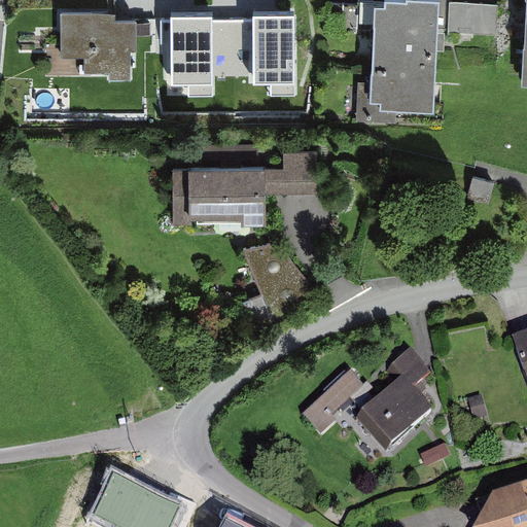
[(189,100),(303,97),(300,0),(196,0),(160,1),(162,84),(188,83),(189,100)]
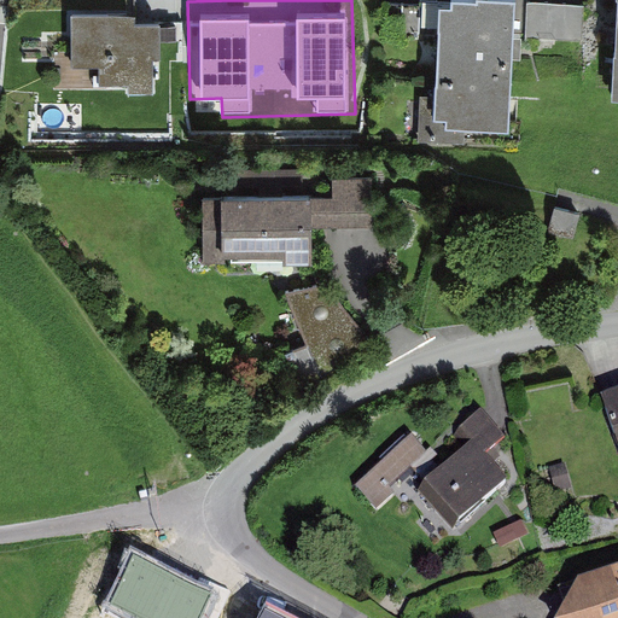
[(439,0),(433,115),(447,116),(447,124),(509,127),(514,0),(439,0)]
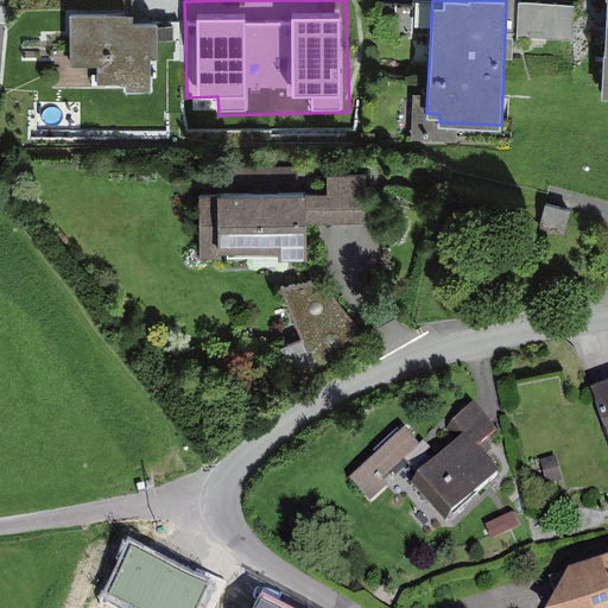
[(576,42),(576,5),(525,5),(524,40),(576,42)]
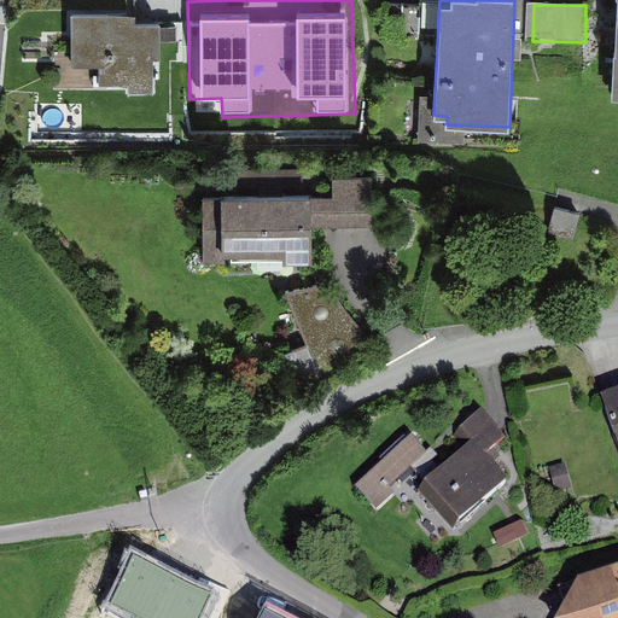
[(136,10),(71,12),(73,64),(99,64),(100,82),(153,81),(151,18),(136,19),(136,10)]
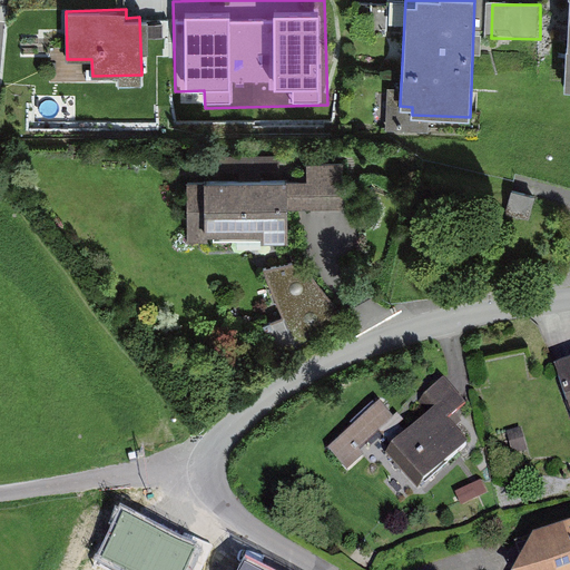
[(307,179),(288,179),(288,208),(344,207),(343,161),(307,163),(307,179)]
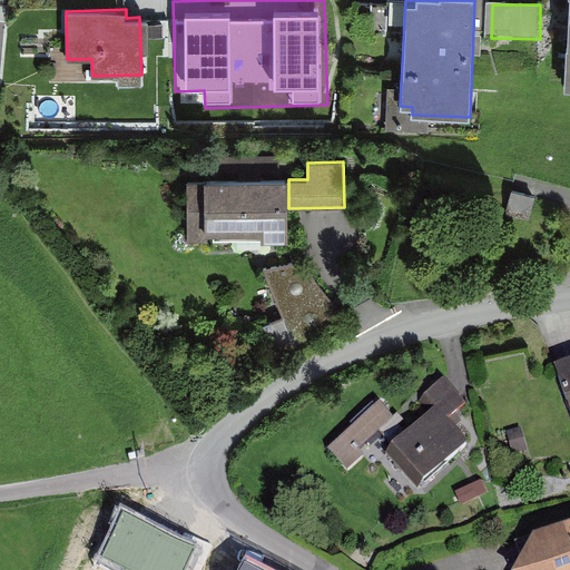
[(205,180),(187,180),(188,241),(288,239),(288,208),(288,179),(288,177),(205,178),(205,180)]
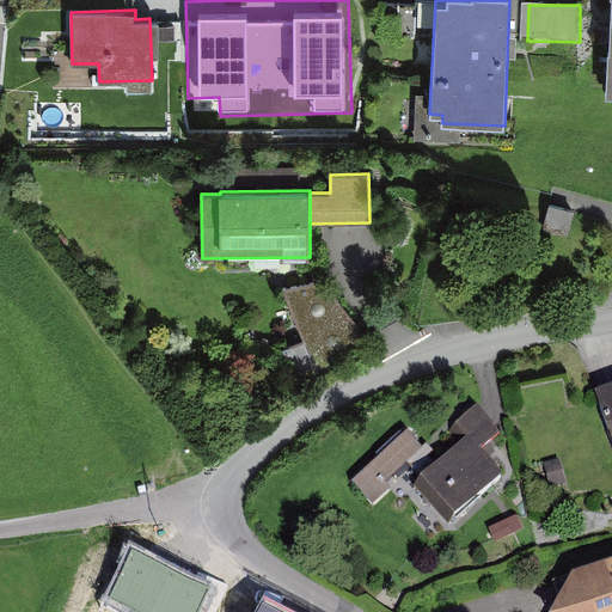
[(550,204),(543,230),(568,237),(575,212),(550,204)]
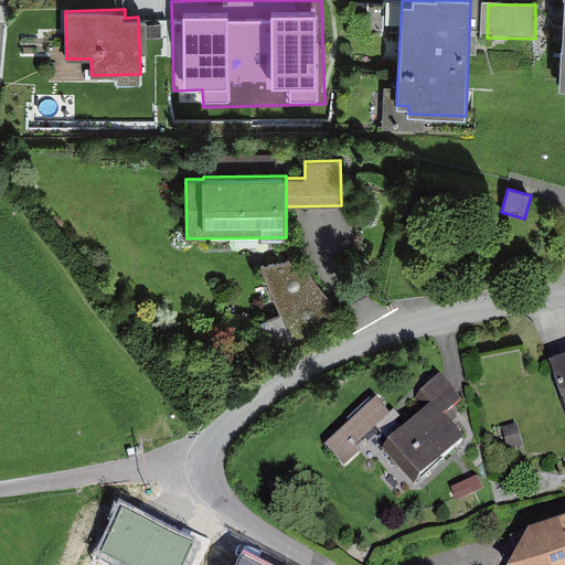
[(280,313),(260,322),(274,350),(329,322),(331,302),(298,259),(262,268),(280,313)]
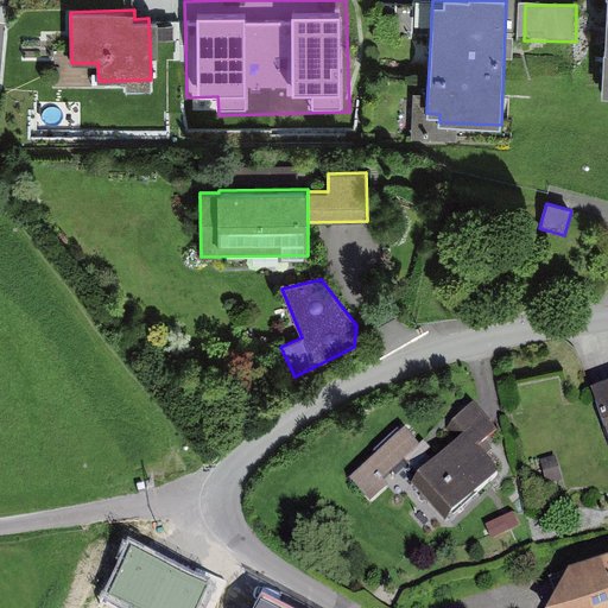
[(607,386),(593,392),(607,438),(607,386)]
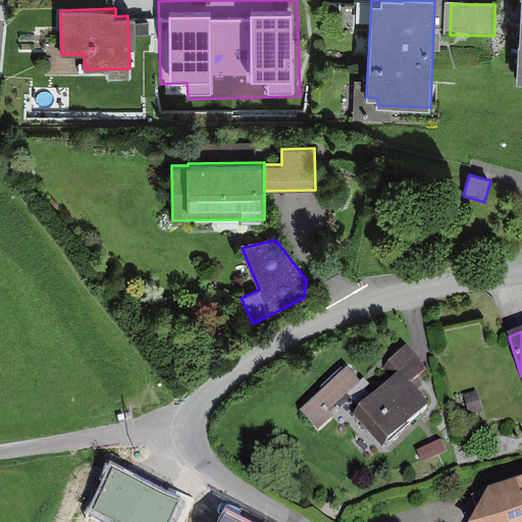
[(424,372),(405,352),(387,368),(395,376),(353,415),(382,448),(427,407),(409,386),(424,372)]
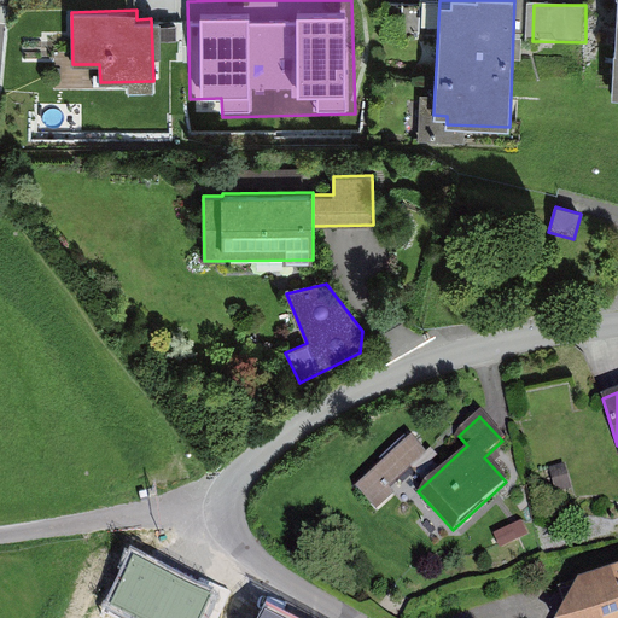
[(425,455),(409,437),(353,488),(375,513),(417,477),(409,470),(425,455)]
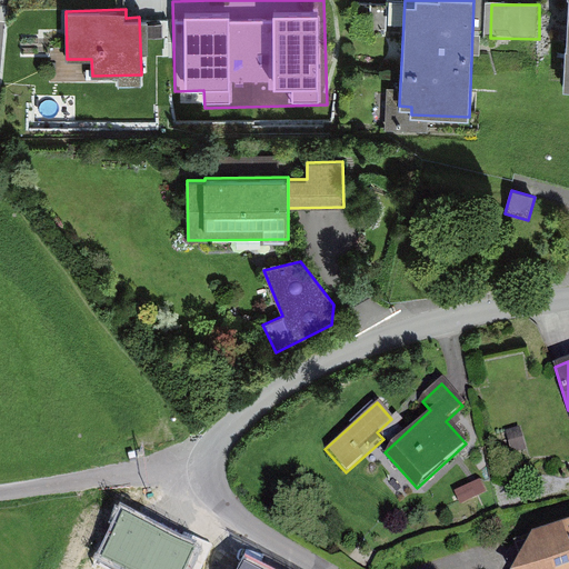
[(568,568),(568,522),(529,538),(513,568),(568,568)]
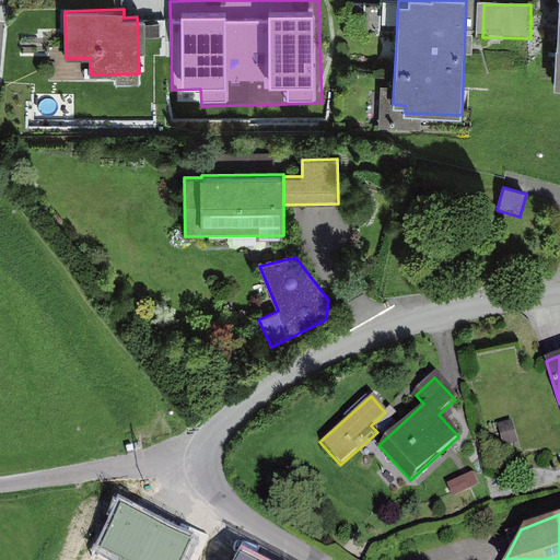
[(158,518),(142,559),(222,559),(229,544),(158,518)]
